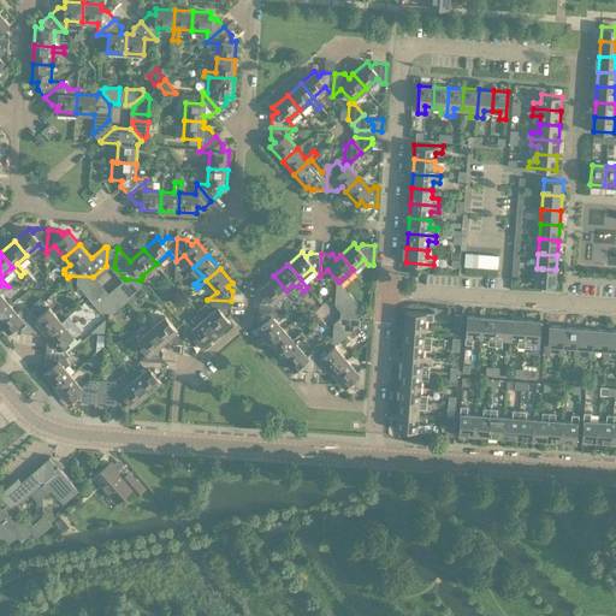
[(555,285),(556,270),(537,268),(535,284),(555,285)]
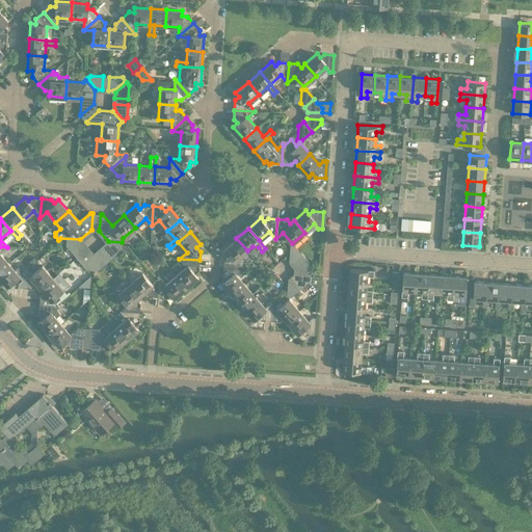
[(237,260),(247,250),(236,238),(224,249),(228,253),(223,257),(222,265),(243,267),(237,260)]
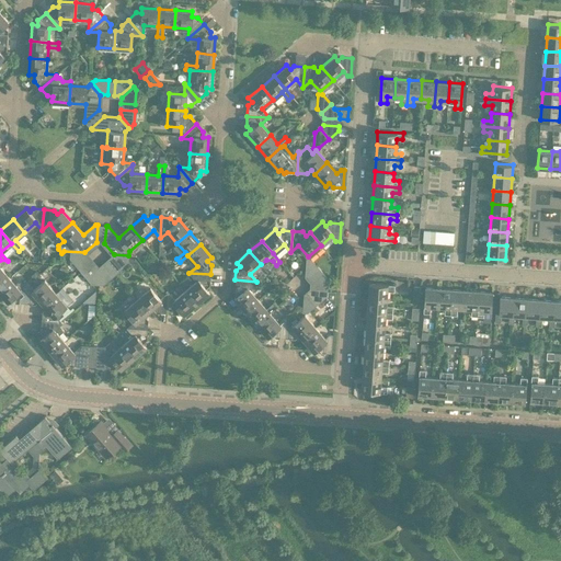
[(89,260),(84,255),(69,254),(69,259),(78,270),(89,260)]
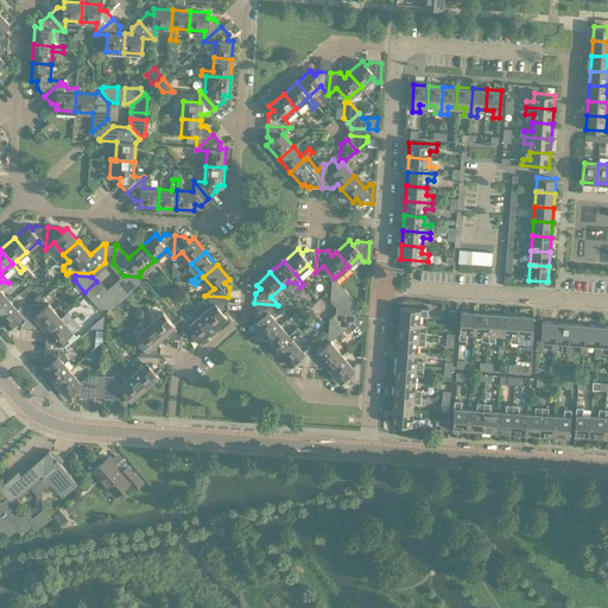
[(139,284),(139,279),(124,278),(119,283),(128,295),(139,284)]
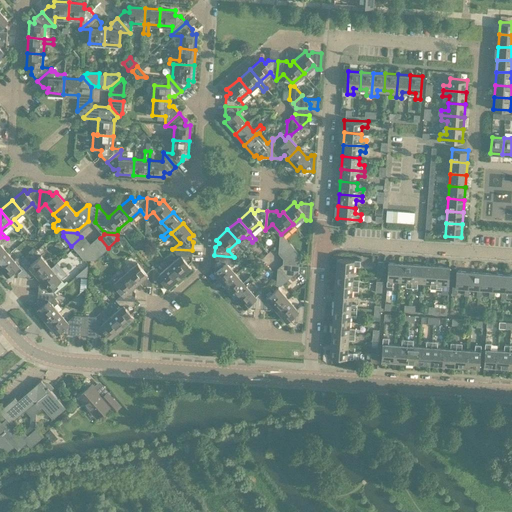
[(291,245),(283,236),(279,236),(278,249),(282,253),(291,245)]
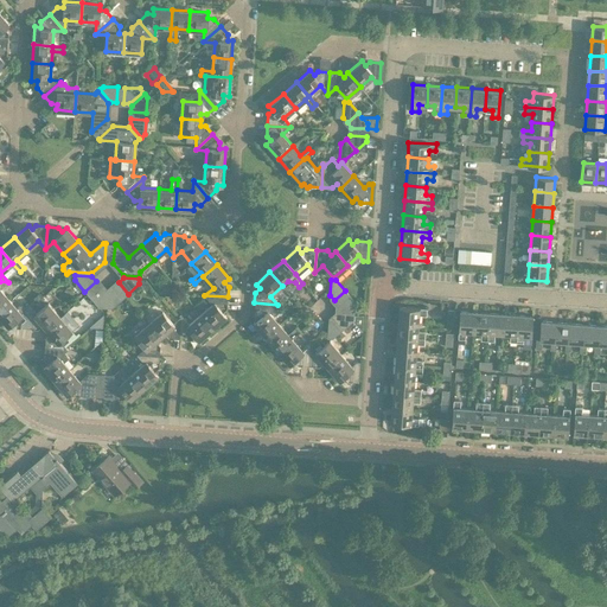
[(0,288),(8,282),(0,281),(0,308),(10,300),(0,288)]
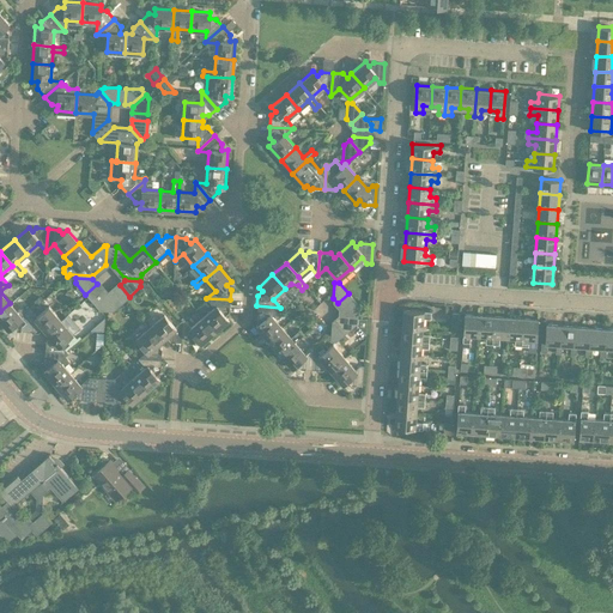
[(90,299),(102,289),(97,284),(85,295),(90,299)]
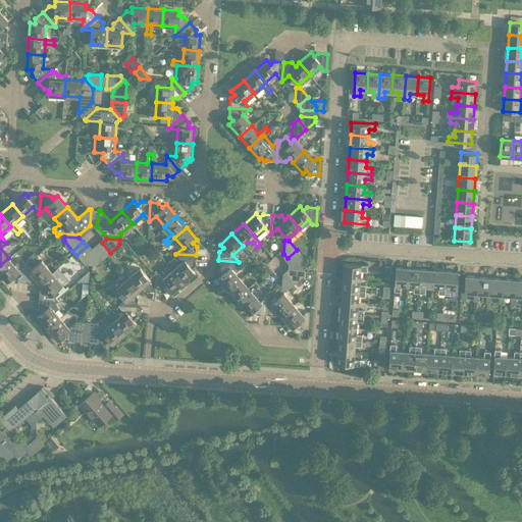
[(105,256),(110,253),(102,243),(97,247),(105,256)]
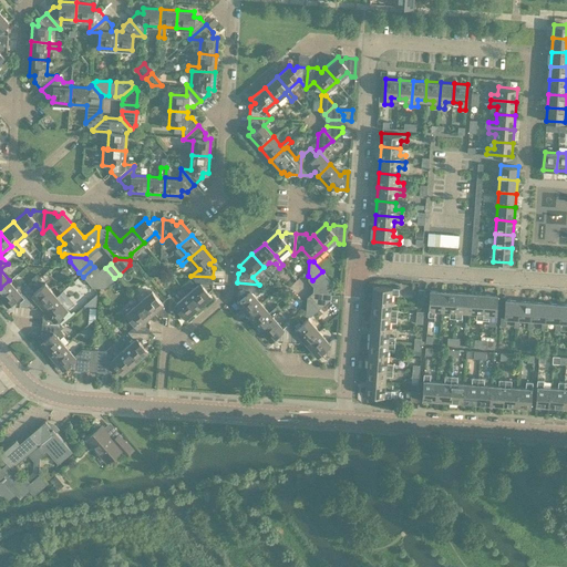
[(98,288),(98,272),(94,267),(83,277),(92,288),(98,288)]
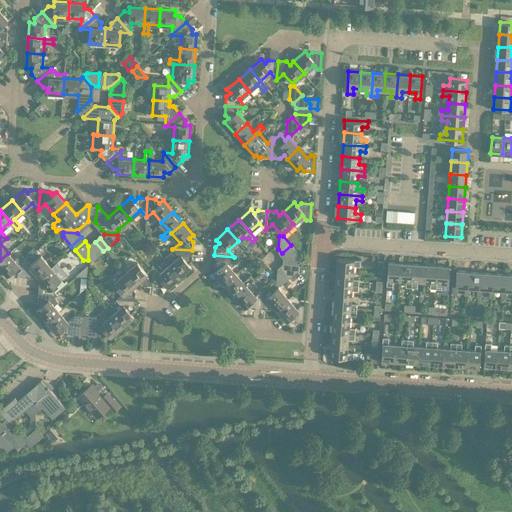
[(93,260),(103,251),(95,242),(90,246),(90,260),(93,260)]
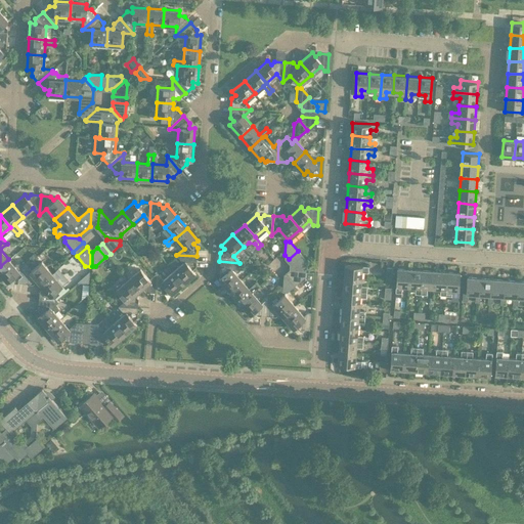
[(306,265),(306,260),(298,251),(289,259),(292,264),(306,265)]
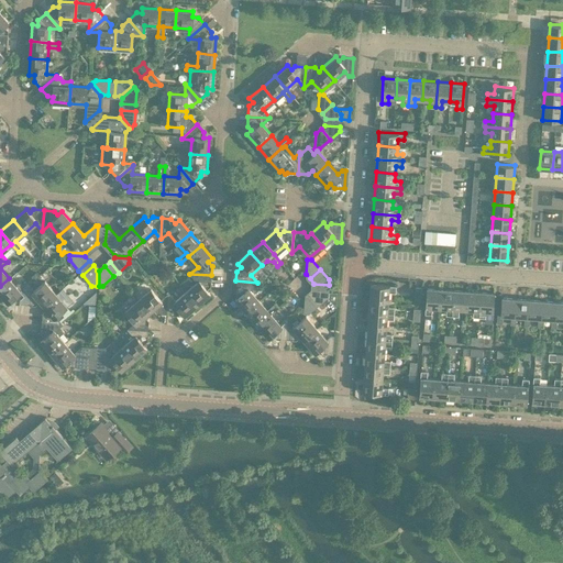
[(210,285),(211,275),(189,274),(196,282),(186,291),(197,304),(210,293),(207,288),(210,285)]
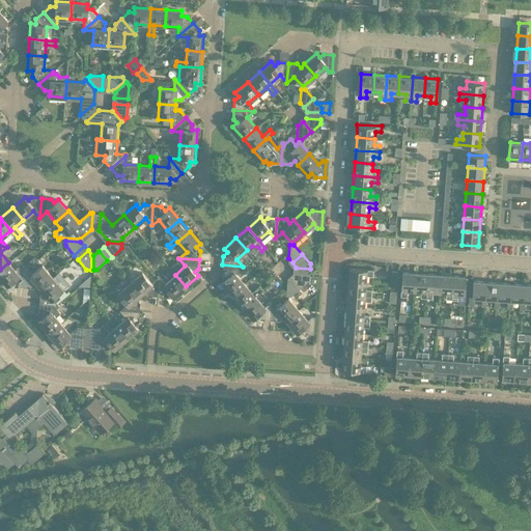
[(25,267),(18,273),(8,262),(0,270),(0,277),(7,285),(10,282),(15,286),(24,287),(25,267)]
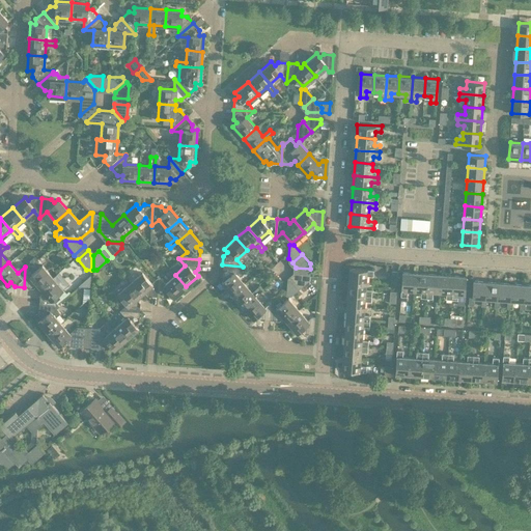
[(235,273),(243,267),(222,264),(222,274),(225,278),(221,281),(232,294),(245,283),(235,273)]
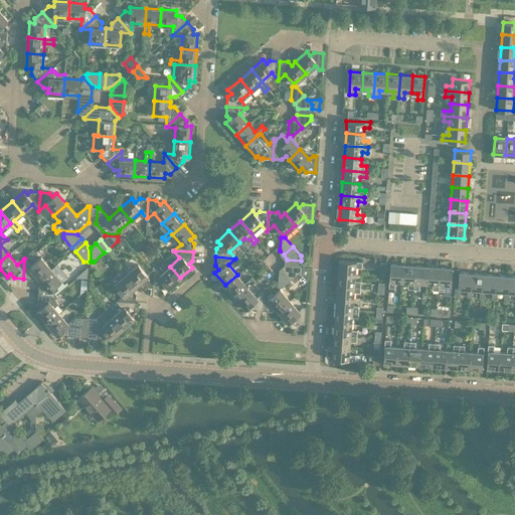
[(39,280),(50,270),(40,258),(30,266),(24,259),(23,279),(32,279),(36,276),(39,280)]
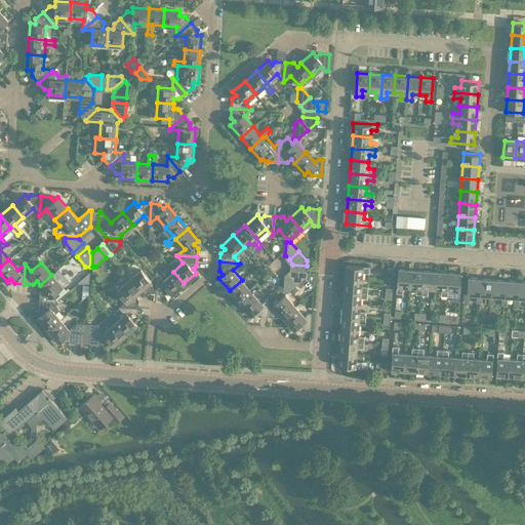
[(368,272),(369,267),(345,265),(344,277),(362,278),(362,272),(368,272)]
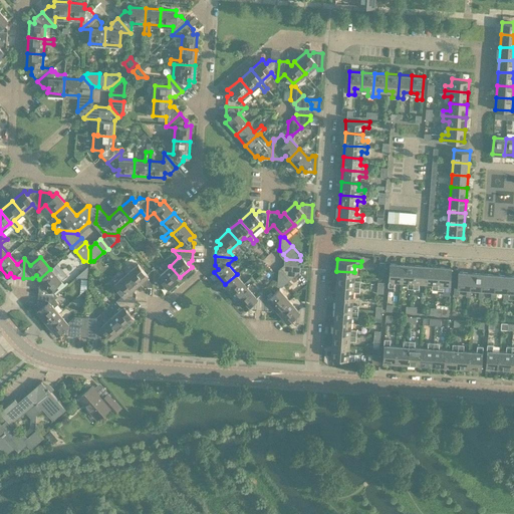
[(401,280),(402,263),(390,262),(388,285),(394,285),(394,280),(401,280)]
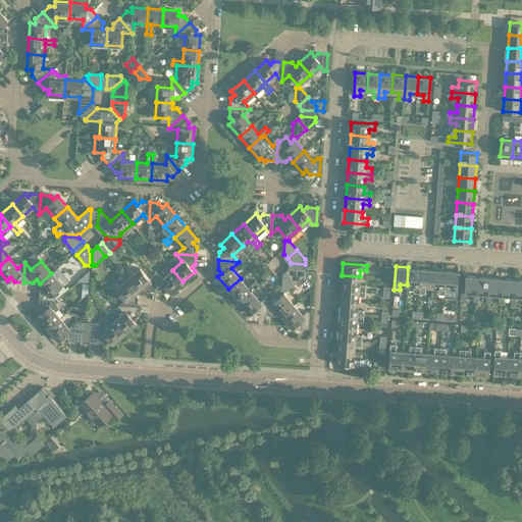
[(156,271),(149,277),(140,267),(127,277),(139,290),(142,286),(144,290),(154,291),(156,271)]
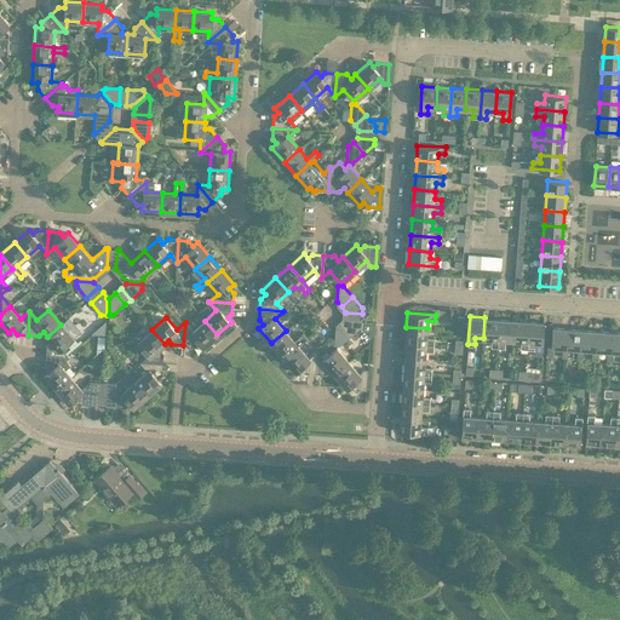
[(498,346),(499,317),(484,317),(483,338),(491,338),(491,345),(498,346)]
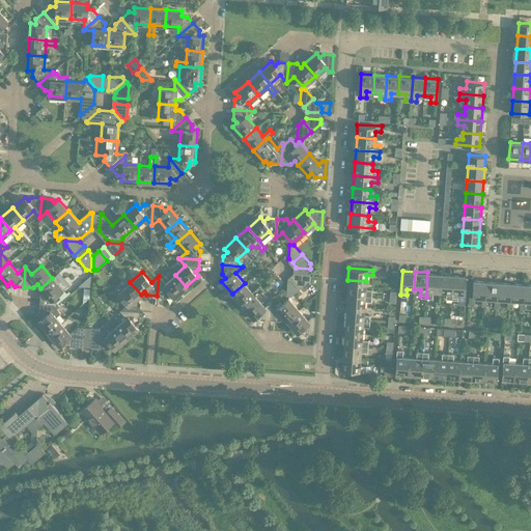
[(440,291),(441,273),(427,272),(426,297),(431,297),(432,290),(440,291)]
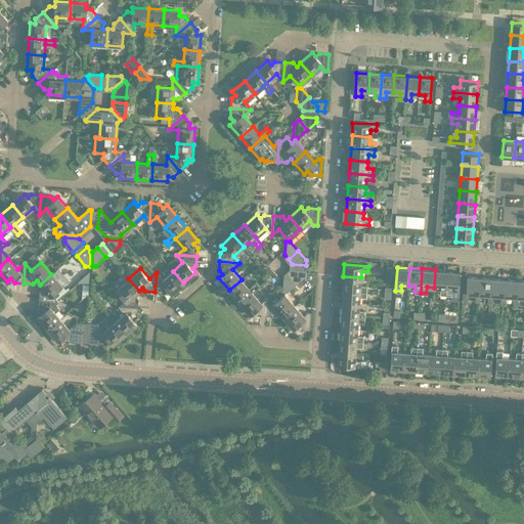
[(446,294),(447,270),(435,269),(434,288),(440,288),(440,294),(446,294)]
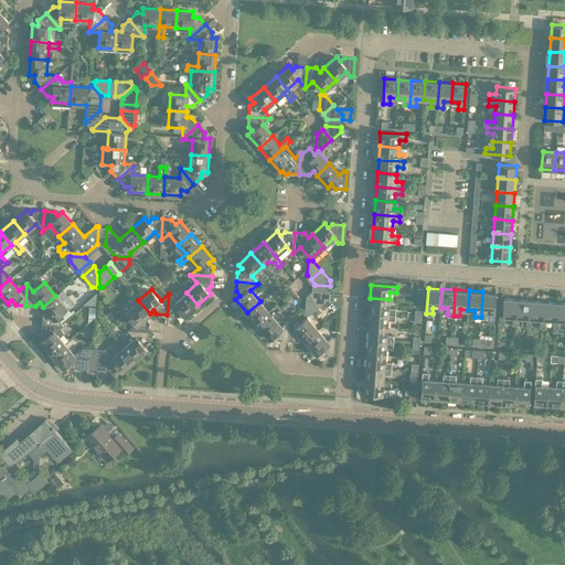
[(329,297),(329,292),(313,291),(310,296),(319,306),(329,297)]
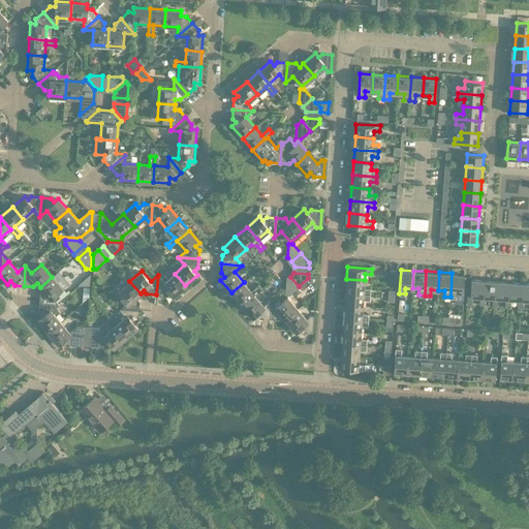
[(463,291),(464,274),(452,273),(450,297),(456,298),(457,291),(463,291)]
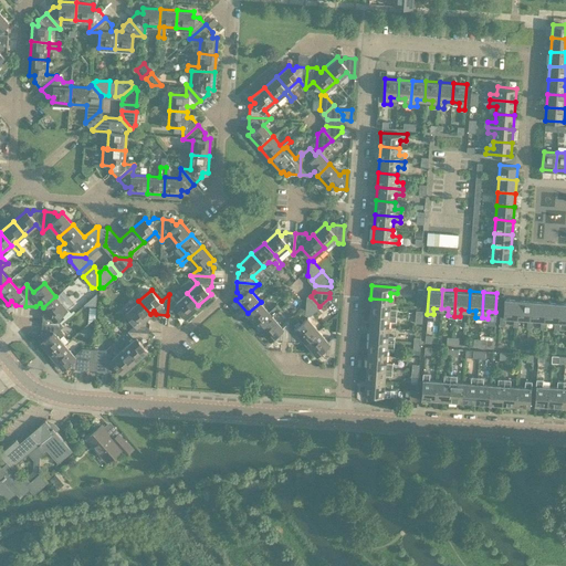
[(96,306),(96,293),(83,305),(96,306)]
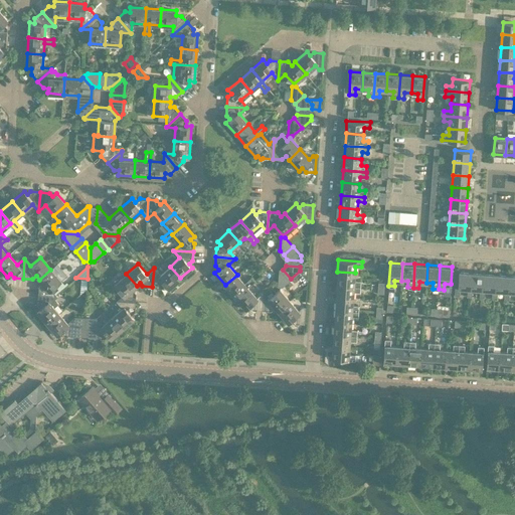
[(168,288),(180,278),(170,267),(160,275),(154,268),(152,287),(161,288),(165,285),(168,288)]
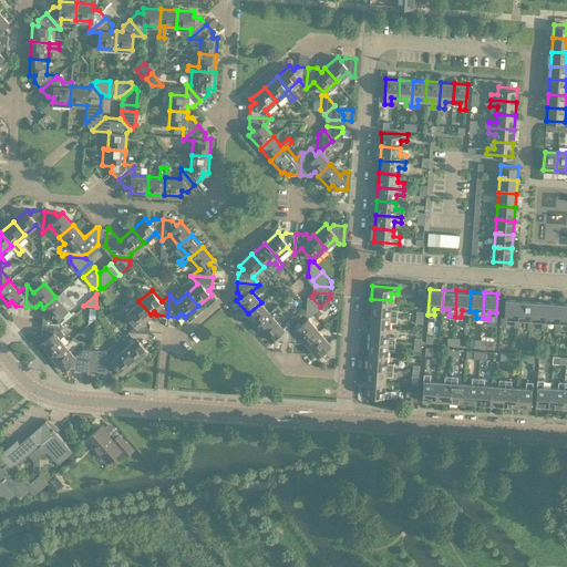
[(55,319),(66,309),(55,297),(43,308),(45,311),(42,315),(41,326),(63,327),(55,319)]
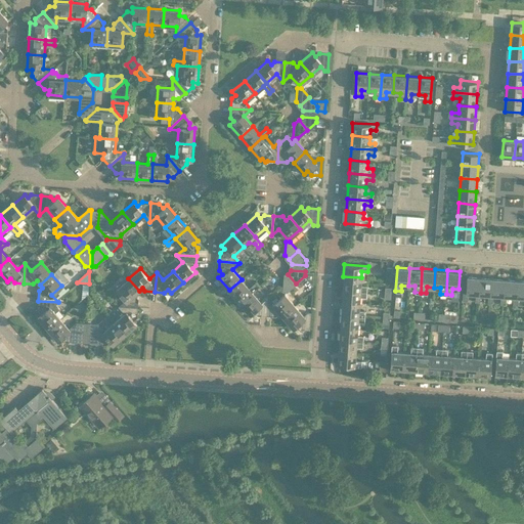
[(287,292),(296,284),(288,274),(284,277),(282,292),(287,292)]
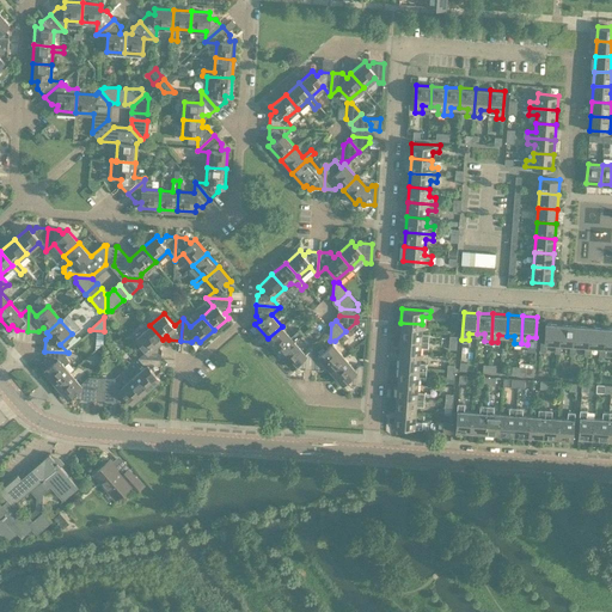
[(421,332),(422,324),(401,323),(399,337),(428,340),(428,334),(421,332)]
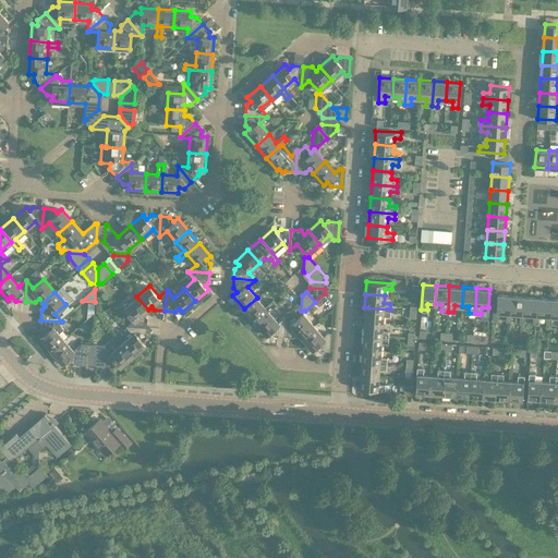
[(506,312),(507,295),(497,295),(496,312),(493,311),(493,319),(497,319),(498,312),(506,312)]
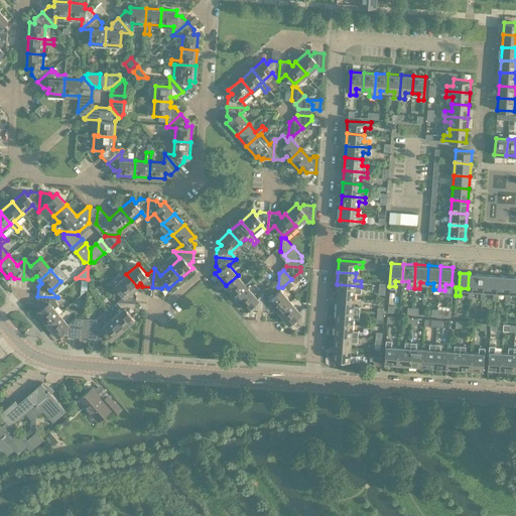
[(481,289),(482,274),(469,273),(468,288),(468,296),(473,296),(473,289),(481,289)]
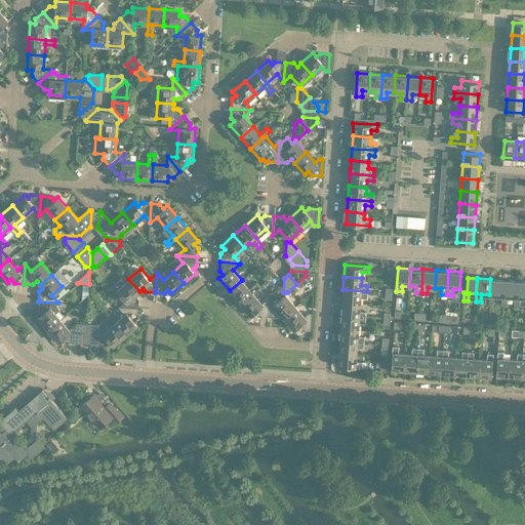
[(135,294),(139,291),(128,279),(117,289),(125,299),(118,306),(137,308),(138,298),(135,294)]
